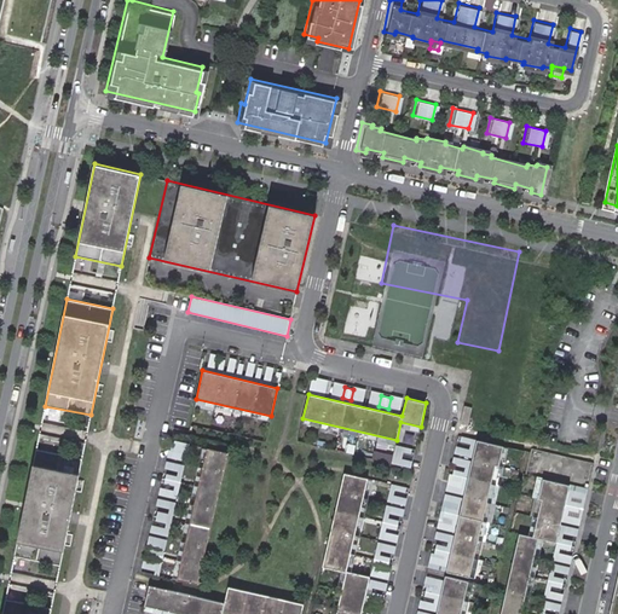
[(471,420),(474,401),(467,400),(463,418),(471,420)]
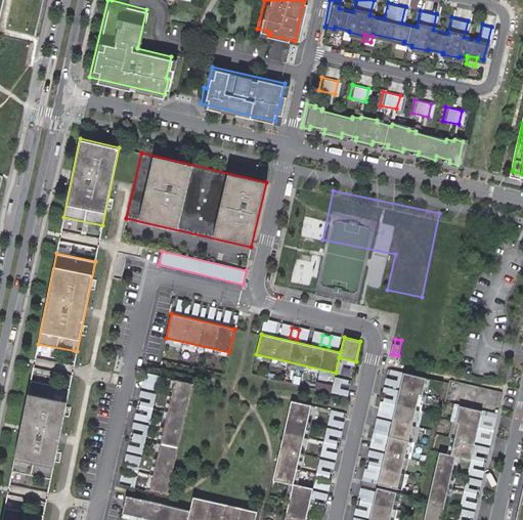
[(396,489),(419,395),(422,395),(425,378),(403,374),(377,484),(396,489)]
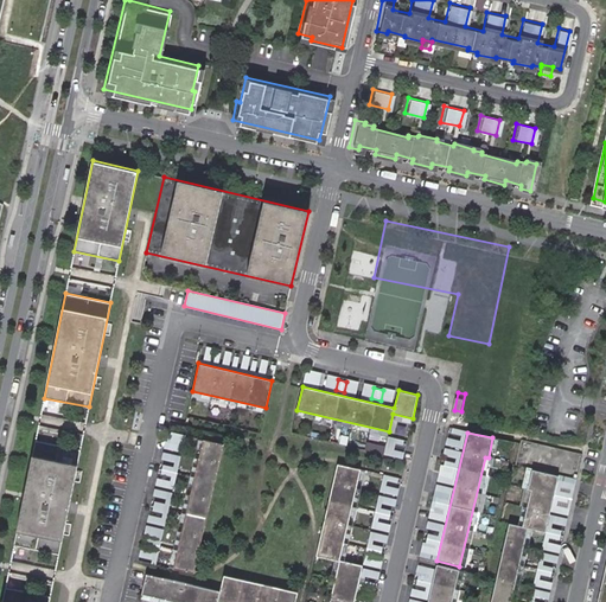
[(81,449),(34,440),(13,545),(58,554),(81,449)]
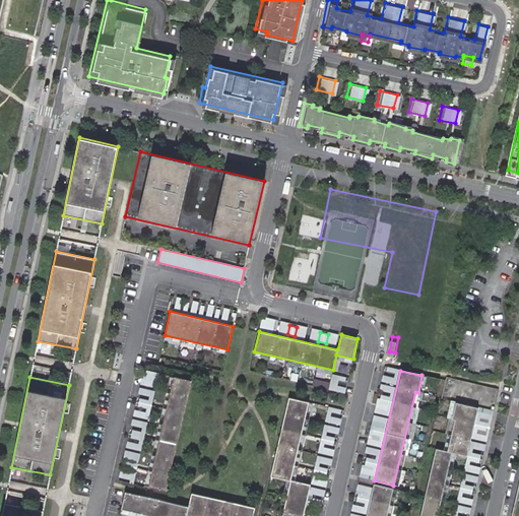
[(166,491),(191,380),(174,377),(148,487),(166,491)]
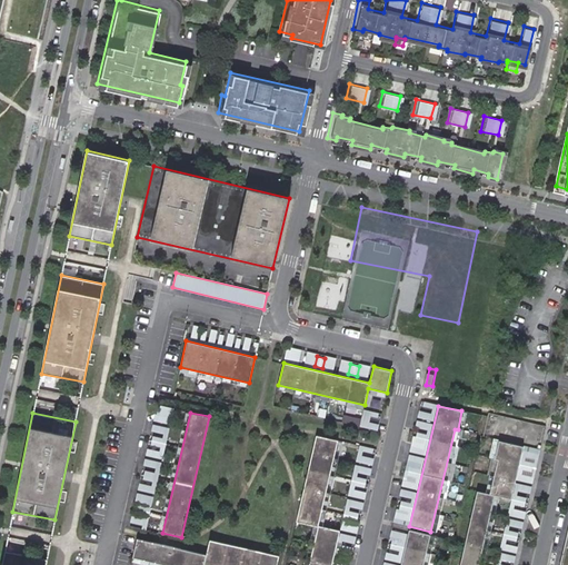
[(425,444),(426,435),(417,433),(415,442),(425,444)]
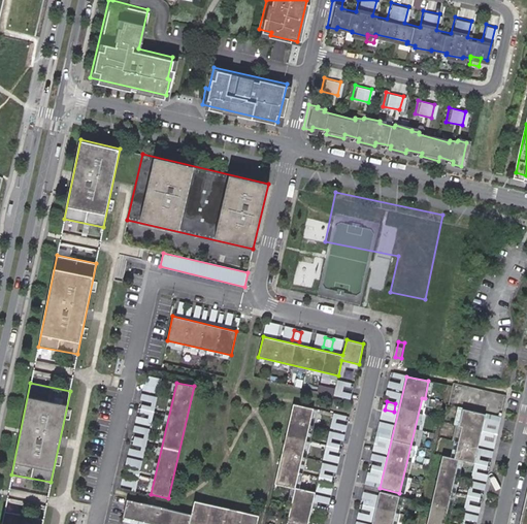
[(295,487),(314,408),(293,403),(274,484),(295,488),(286,523),(307,523),(315,492),(295,487)]
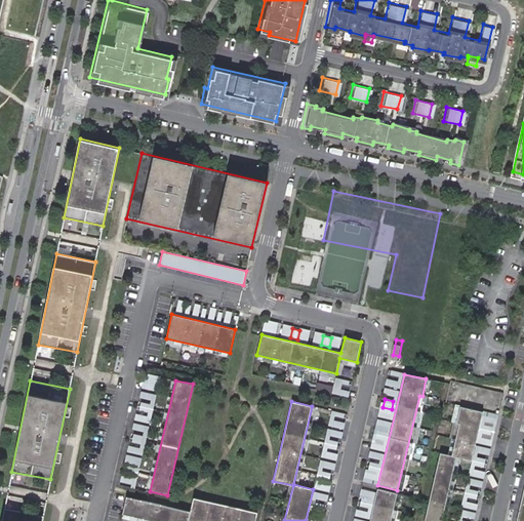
[(148,411),(150,404),(140,402),(139,409),(148,411)]
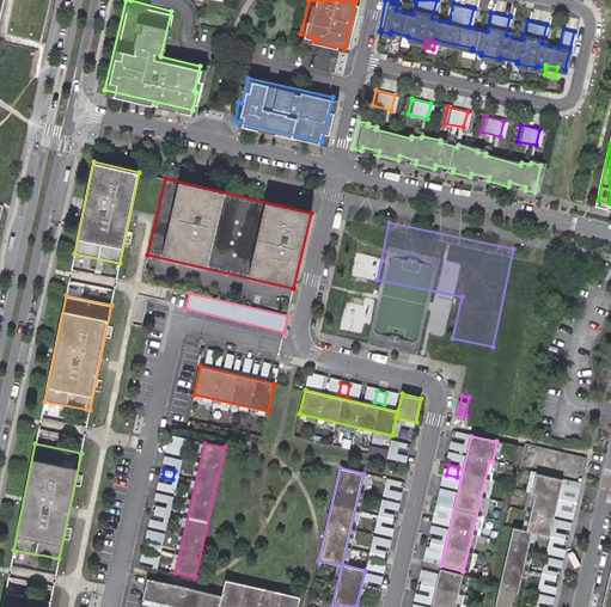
[(562,480),(536,474),(532,494),(535,495),(526,532),(513,528),(494,606),(514,606),(531,533),(549,537),(562,480)]
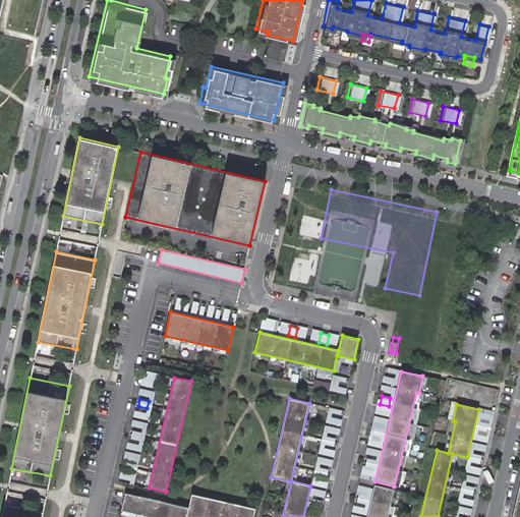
[(486,433),(488,424),(479,422),(477,431),(486,433)]
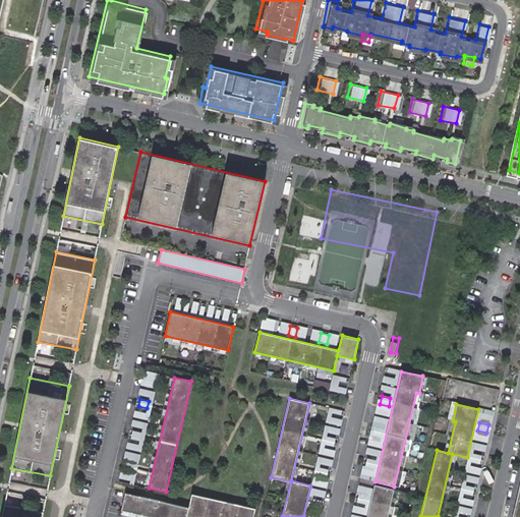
[(382,438),(383,429),(374,427),(372,436),(382,438)]
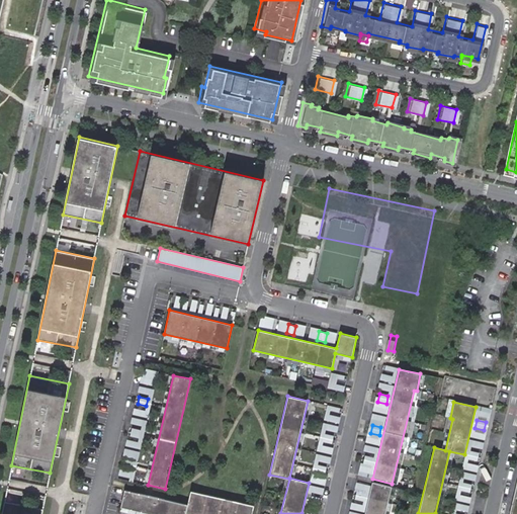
[(139,437),(141,429),(132,428),(130,435),(139,437)]
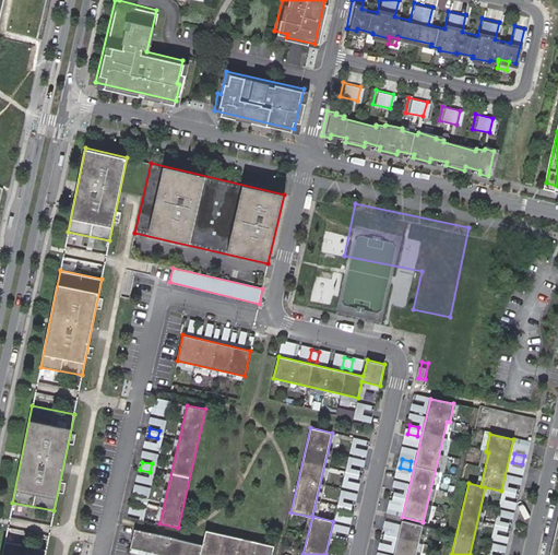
[(357,479),(359,470),(349,468),(348,476),(357,479)]
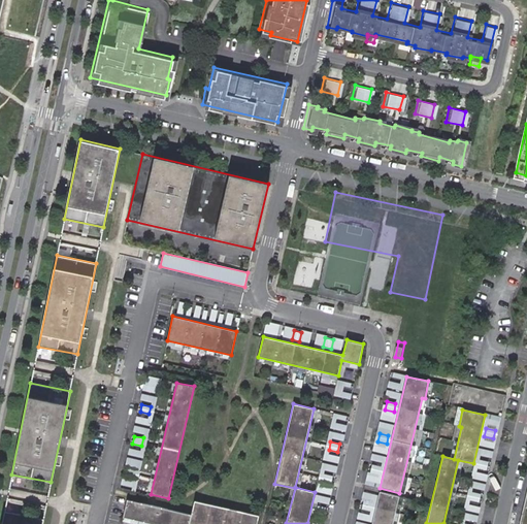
[(486,470),(488,462),(479,460),(476,468),(486,470)]
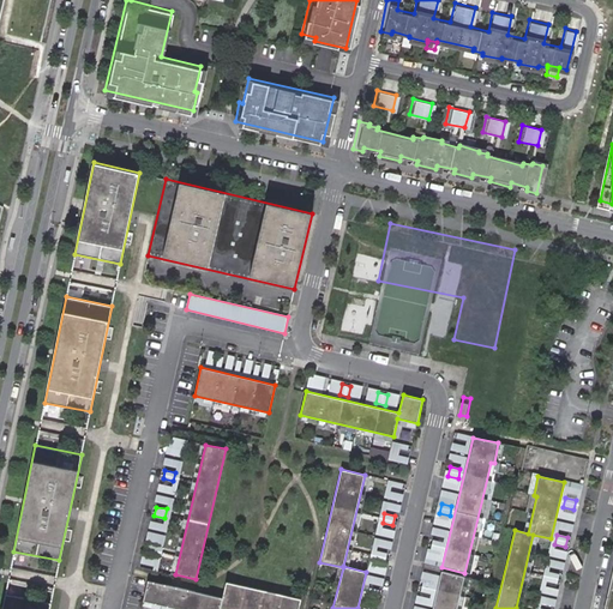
[(440,553),(443,543),(432,541),(430,549),(440,553)]
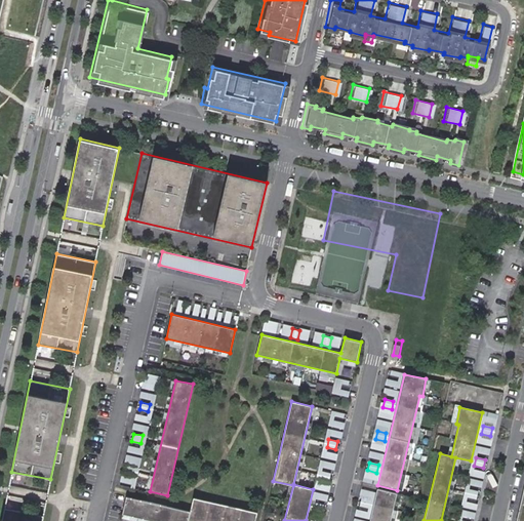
[(133,475),(135,467),(126,465),(124,473),(133,475)]
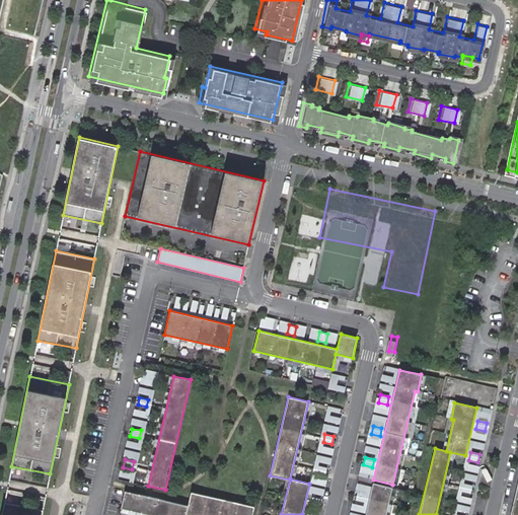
[(324,475),(326,467),(317,465),(316,473),(324,475)]
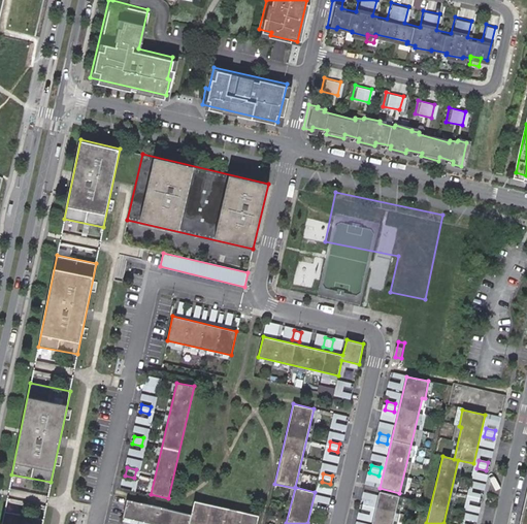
[(392,523),(399,496),(379,492),(371,523),(392,523)]
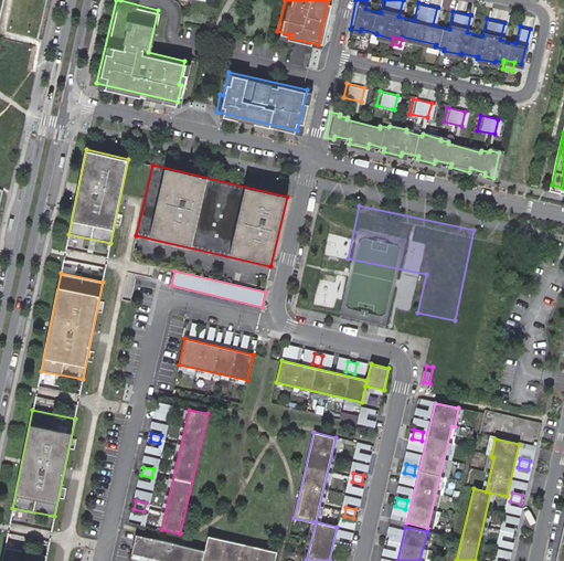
[(512,538),(514,530),(504,527),(502,536),(512,538)]
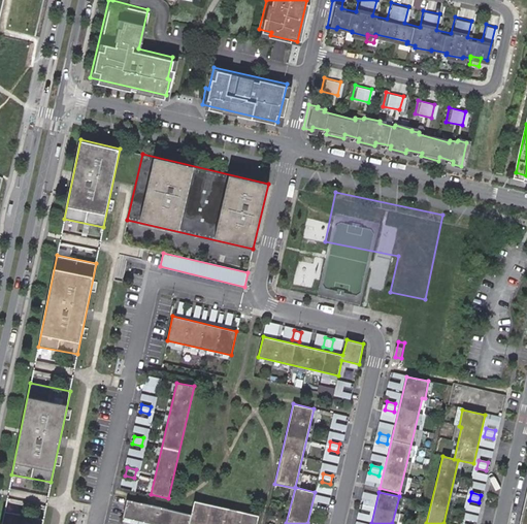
[(256,523),(259,515),(194,500),(191,514),(127,499),(123,517),(154,523),(256,523)]
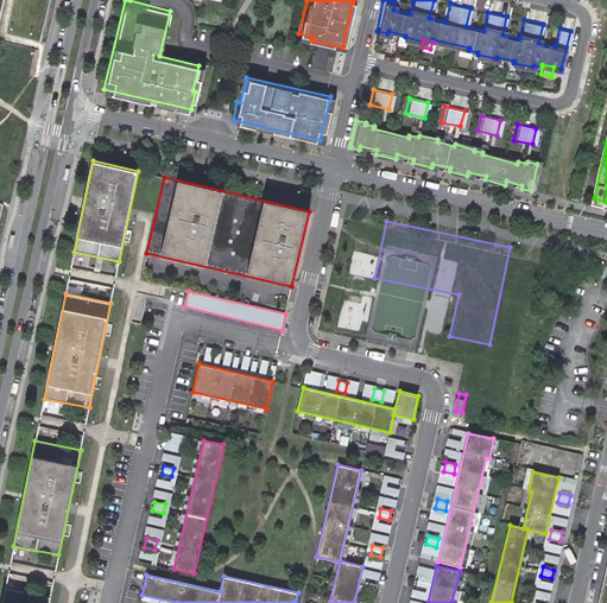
[(427,589),(429,579),(418,577),(416,586),(427,589)]
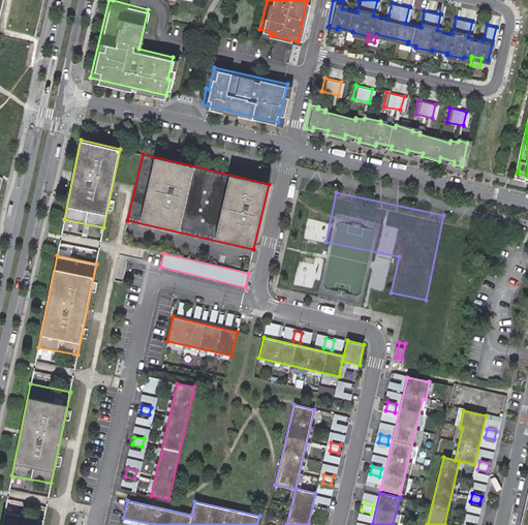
[(323,517),(325,508),(316,506),(315,515),(323,517)]
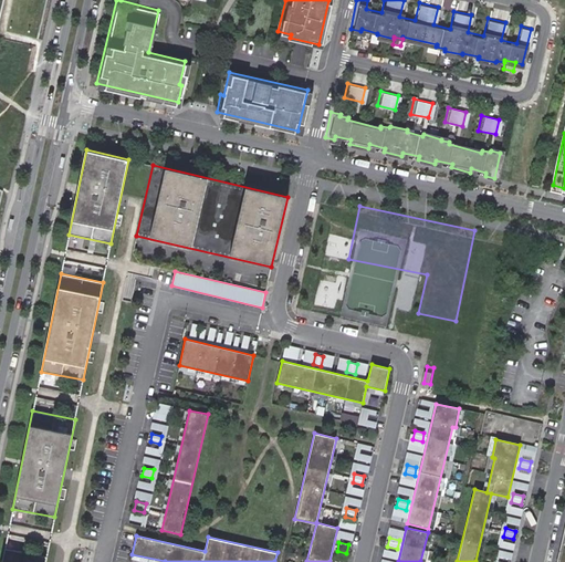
[(44,561),(46,557),(4,548),(1,561),(44,561)]
